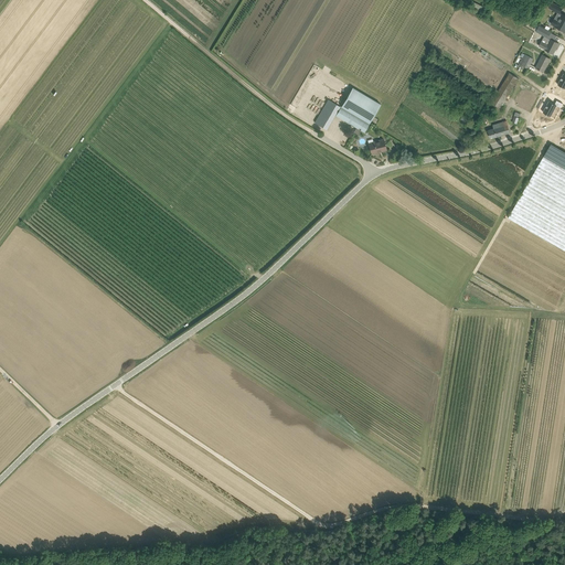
[(477,11),(482,13),(486,8),(470,0),(459,0),(478,9),(477,11)]
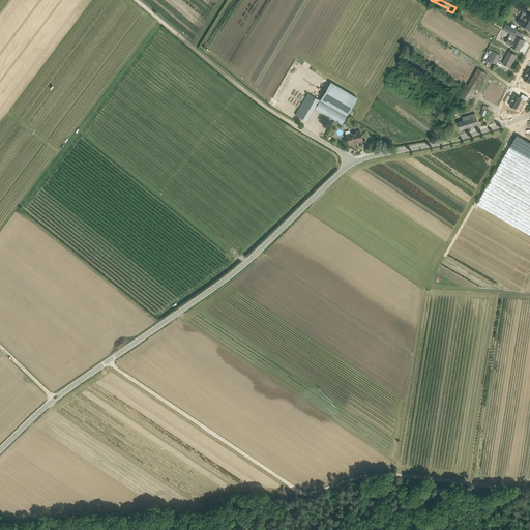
[(528,7),(518,2),(516,7),(525,12),(528,7)]
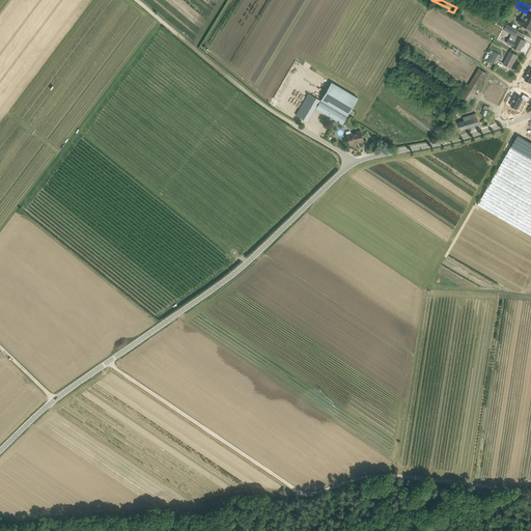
[(530,12),(529,12),(525,19),(521,17),(519,22),(523,24),(530,28),(530,12)]
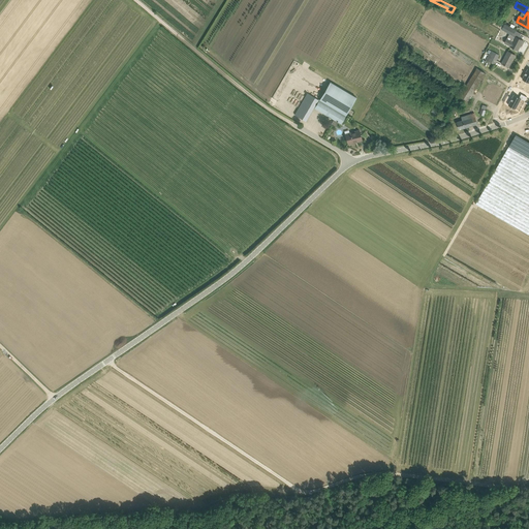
[(505,24),(501,29),(514,36),(517,30),(505,24)]
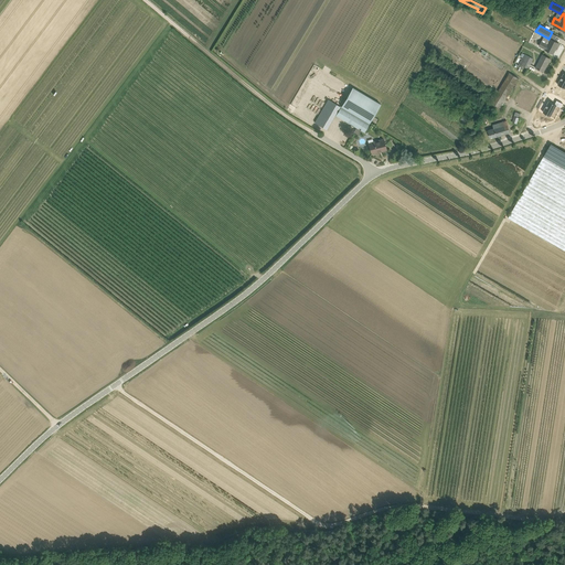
[(541,42),(539,46),(545,50),(553,54),(555,49),(556,46),(557,48),(560,43),(551,39),(547,45),(541,42)]
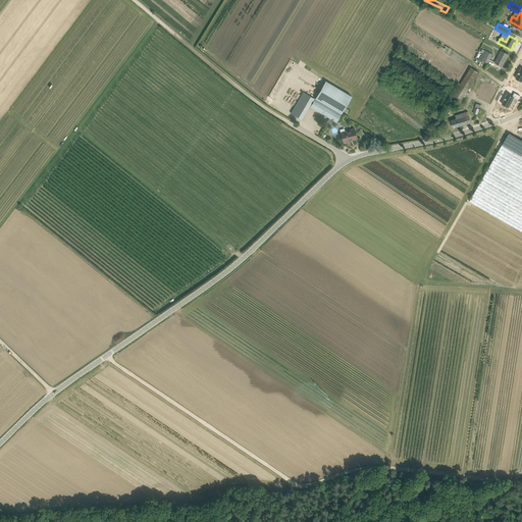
[(487,63),(492,54),(484,50),(483,53),(480,59),(487,63)]
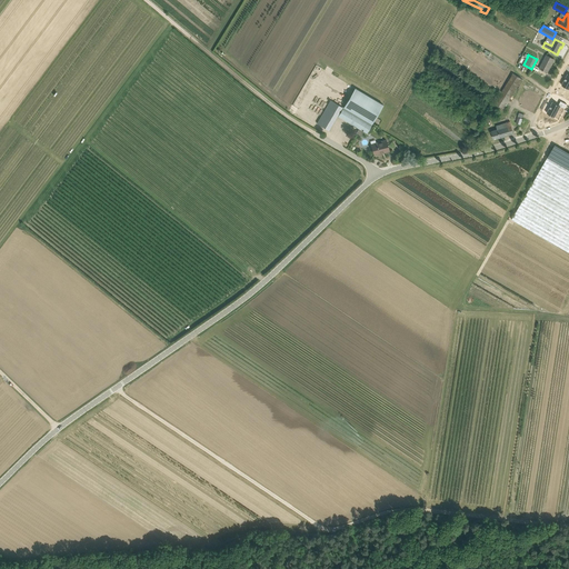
[(539,68),(548,72),(551,65),(552,62),(552,63),(555,59),(547,55),(539,68)]
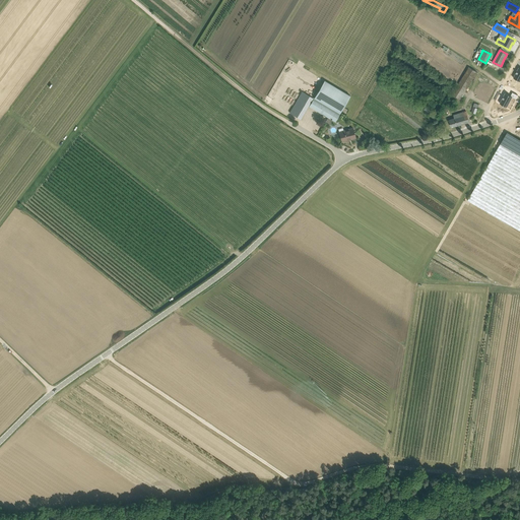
[(477,72),(468,67),(451,95),(459,101),(477,72)]
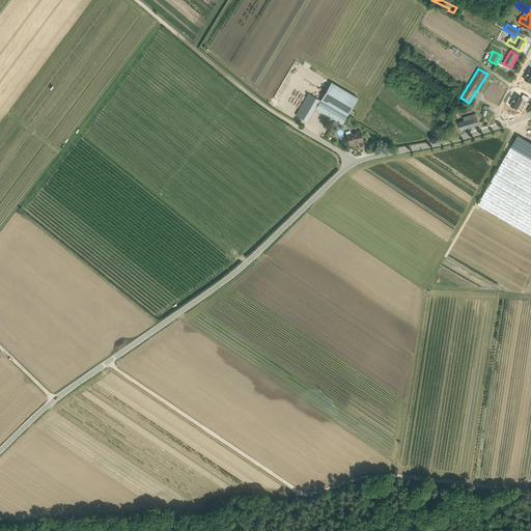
[(320,100),(347,115),(358,98),(331,81),(331,82),(320,100)]
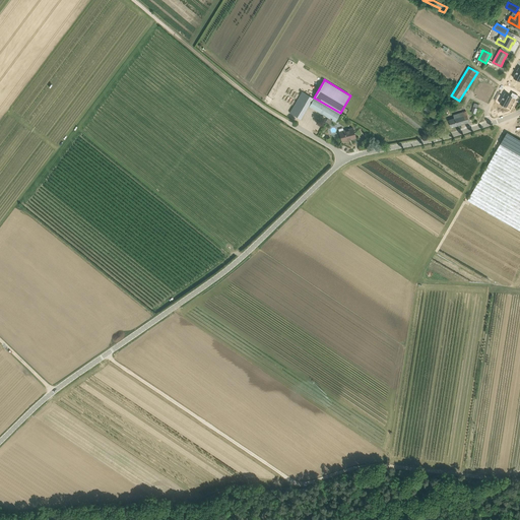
[(506,92),(500,103),(507,107),(512,96),(516,99),(518,94),(513,92),(511,95),(506,92)]
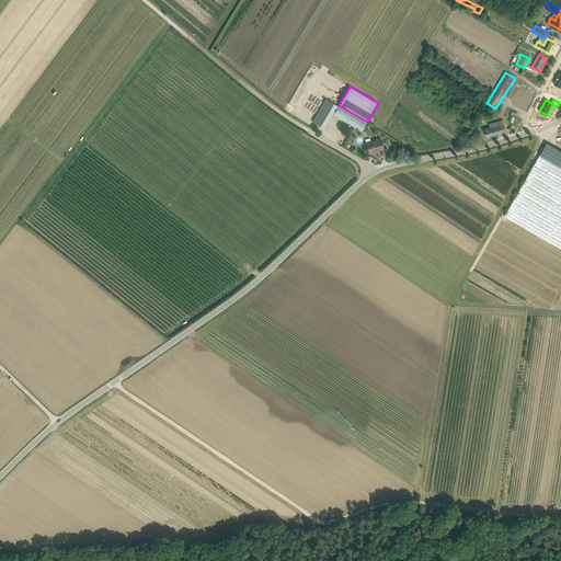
[(367,122),(339,105),(333,114),(362,130),(367,122)]
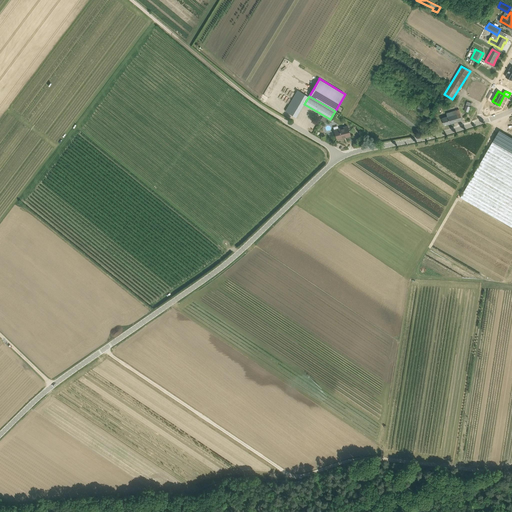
[(463,120),(459,109),(446,113),(447,116),(442,118),(444,125),(463,120)]
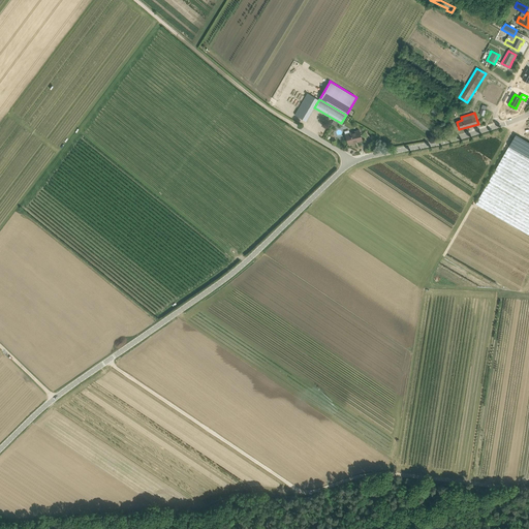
[(360,130),(345,134),(348,145),(363,141),(360,130)]
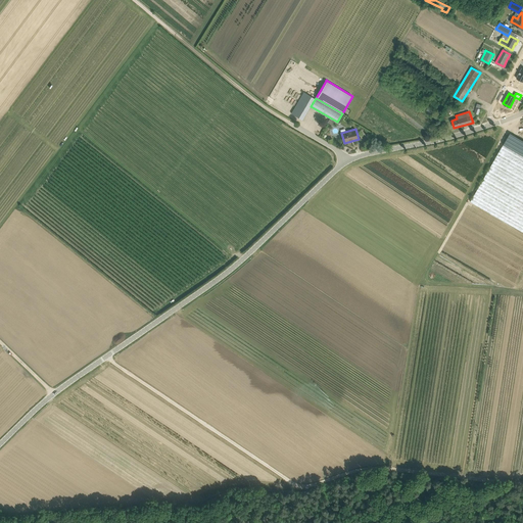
[(504,144),(471,201),(473,203),(475,204),(522,231),(522,155),(520,154),(514,150),(508,147),(504,145),(504,144)]
